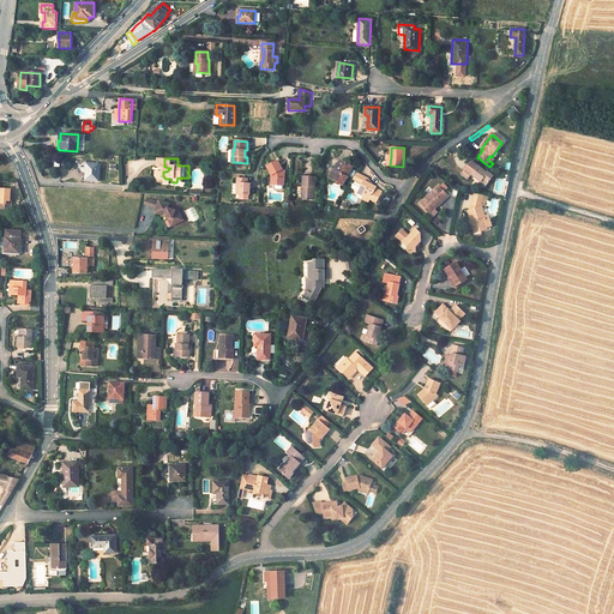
[(284,186),(284,174),(282,173),(282,170),(277,161),(268,167),(272,175),(275,174),(275,185),(275,188),(276,190),(282,190),(282,186),(284,186)]
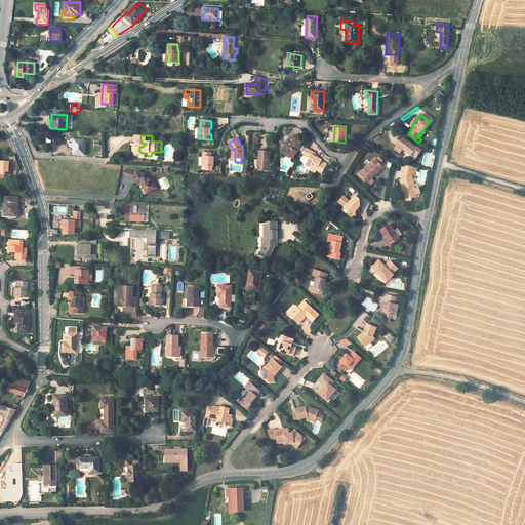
[(301,143),(291,137),(286,146),(285,146),(281,152),(293,158),(301,143)]
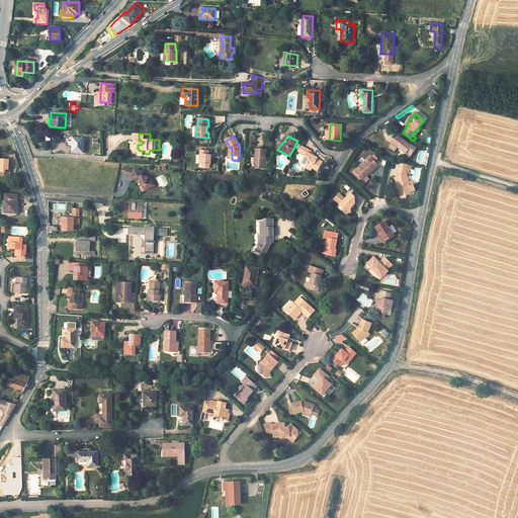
[(84,139),(74,138),(73,147),(73,152),(84,153),(84,139)]
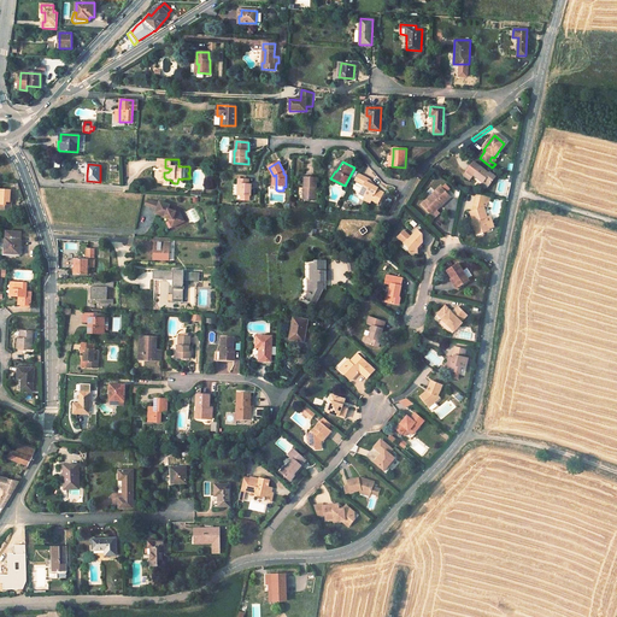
[(488,174),(475,164),(472,168),(470,165),(466,171),(468,172),(464,176),(471,181),(475,176),(485,183),(483,184),(488,188),(495,178),(491,175),(491,176),(488,174)]
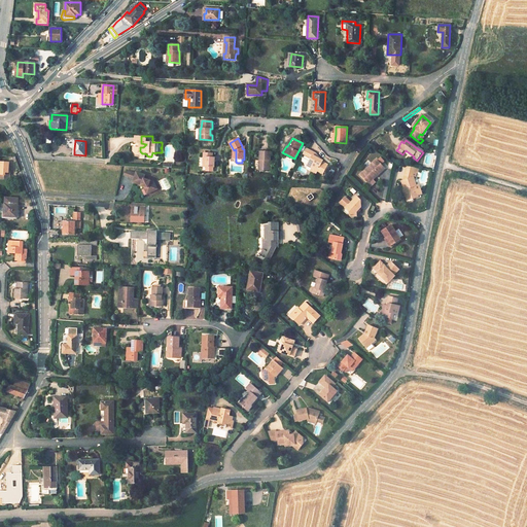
[(316,153),(310,150),(307,155),(311,159),(308,166),(312,168),(318,171),(323,174),(327,165),(322,162),(322,161),(319,159),(316,157),(317,155),(316,153)]
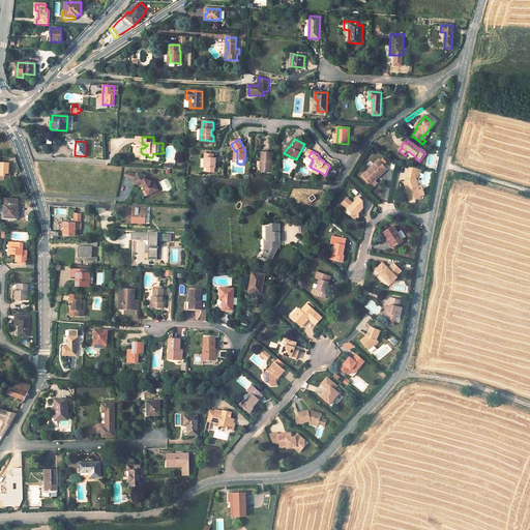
[(272,153),(261,152),(261,162),(262,162),(262,172),(270,172),(271,162),(272,153)]
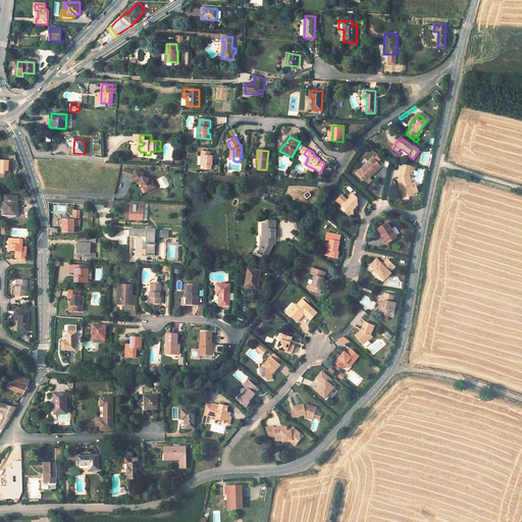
[(429,166),(432,154),(422,151),(419,164),(429,166)]
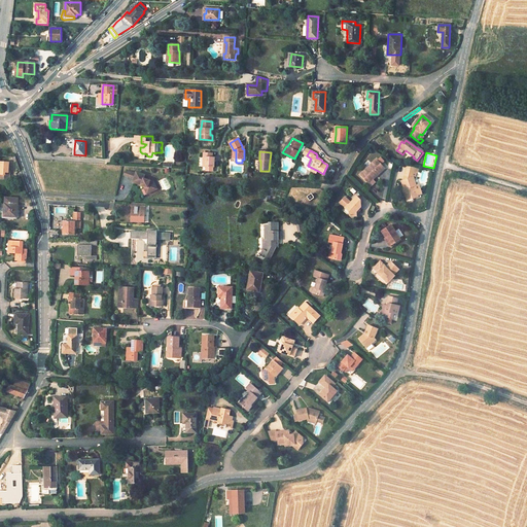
[(212,153),(204,153),(203,167),(206,167),(206,171),(213,172),(213,167),(214,167),(214,159),(212,157),(212,153)]
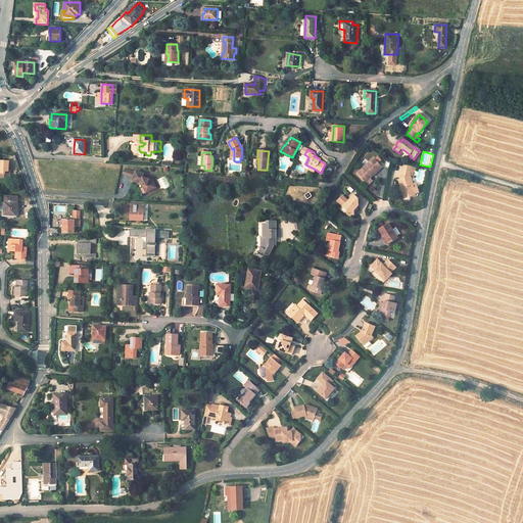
[(373,158),(357,174),(365,182),(368,178),(372,175),(373,177),(382,168),(373,158)]
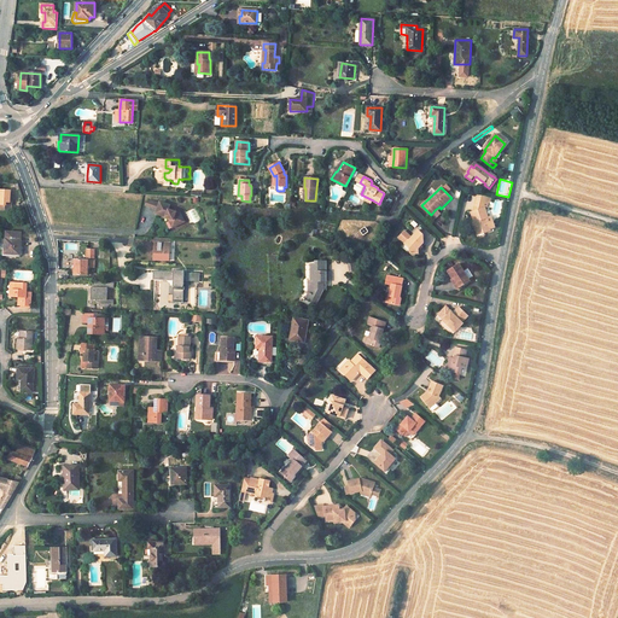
[(0,197),(1,198),(0,209),(12,210),(13,202),(11,202),(11,198),(12,192),(0,190),(0,197)]
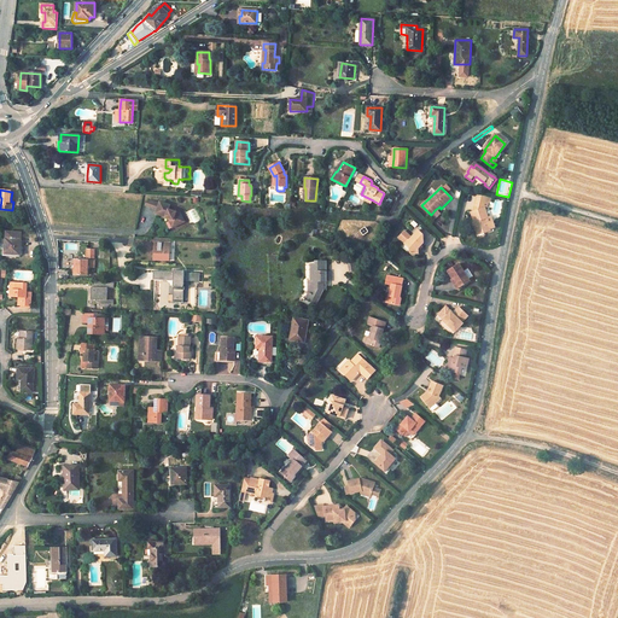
[(490,220),(485,209),(487,208),(488,204),(489,198),(478,196),(477,202),(476,210),(483,226),(487,233),(490,231),(494,232),(499,229),(493,219),(490,220)]
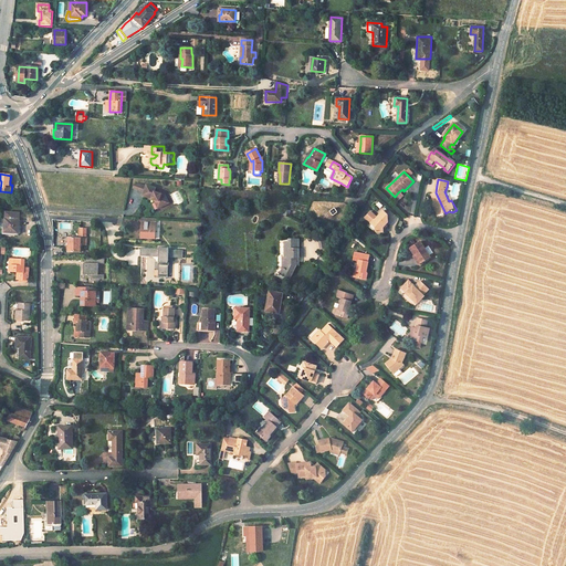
[(156,188),(146,186),(143,196),(154,200),(156,203),(159,201),(161,207),(169,203),(164,194),(161,195),(155,192),(156,188)]
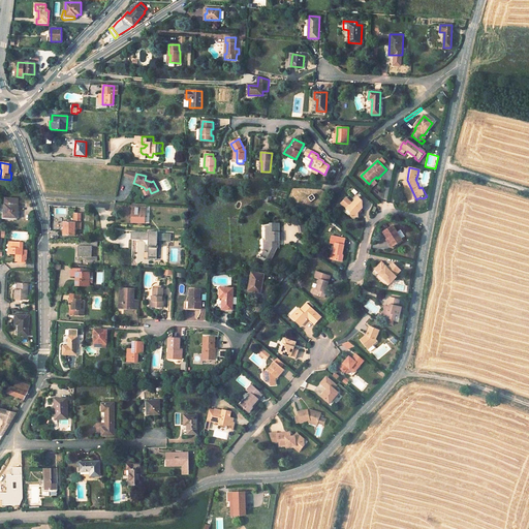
[(346,208),(350,212),(350,215),(353,218),(358,218),(358,214),(358,212),(360,210),(363,208),(363,201),(359,197),(352,204),(351,205),(350,200),(346,197),(341,203),(346,208)]
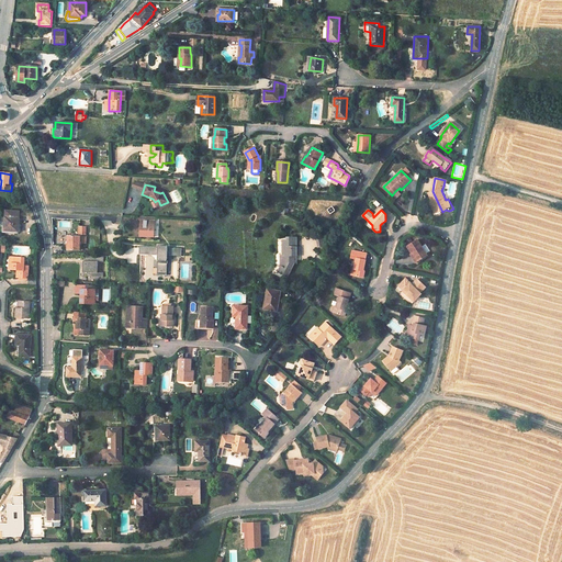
[(7,217),(6,227),(3,227),(3,234),(11,235),(11,233),(20,233),(21,225),(19,225),(19,218),(19,212),(8,212),(7,217)]
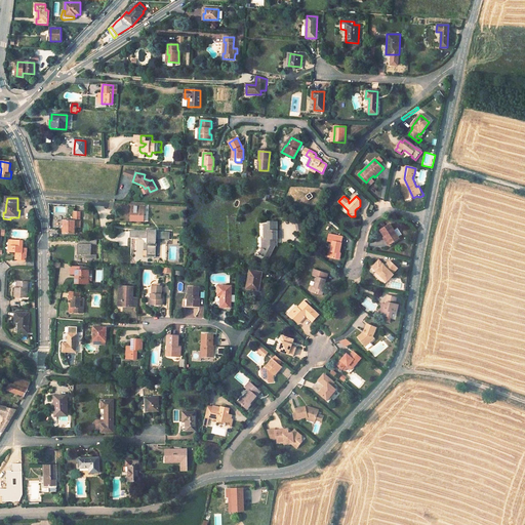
[(145,203),(131,202),(131,220),(144,221),(145,203)]
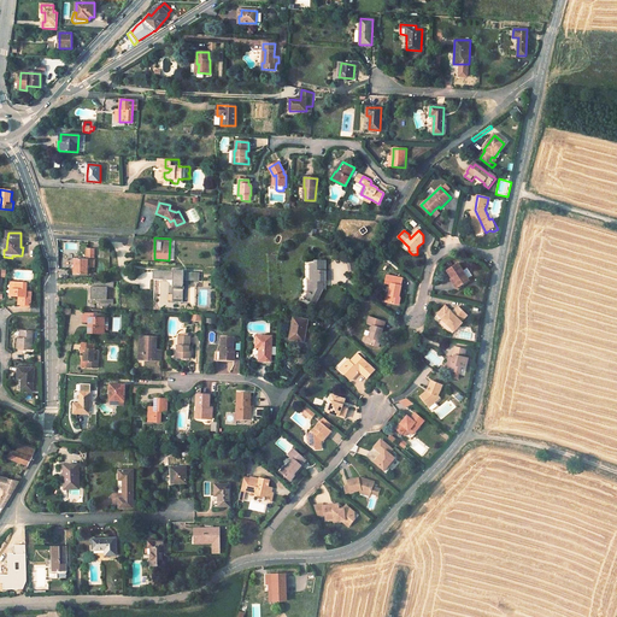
[(94,260),(75,259),(74,274),(88,275),(88,268),(94,268),(94,260)]
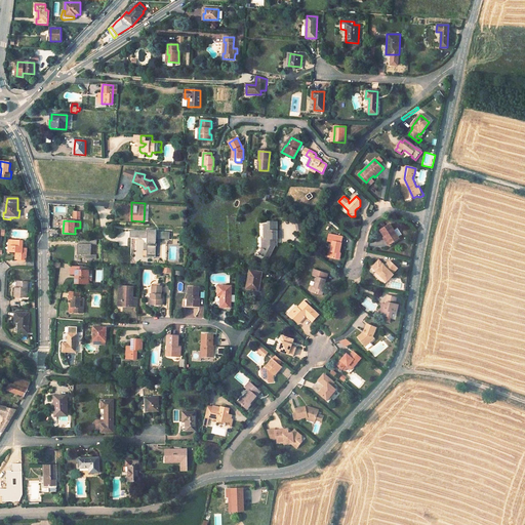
[(296,231),(304,230),(303,221),(295,223),(296,231)]
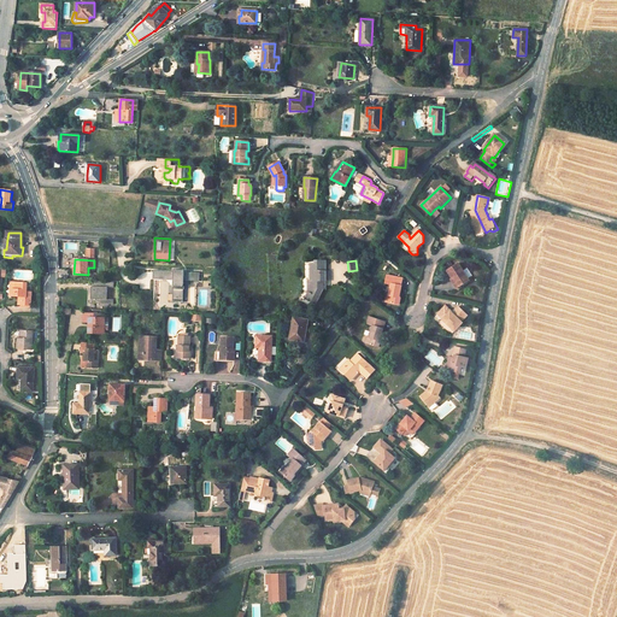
[(315,264),(310,264),(310,281),(309,281),(309,289),(306,293),(307,293),(312,295),(310,301),(317,304),(325,287),(323,287),(323,281),(325,281),(329,281),(329,271),(325,271),(325,262),(315,262),(315,264)]
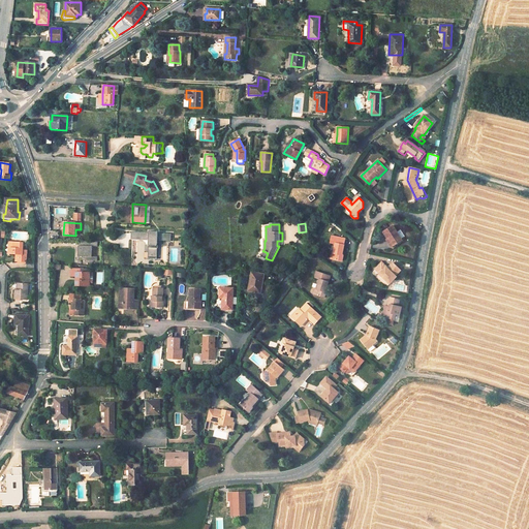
[(383,234),(390,242),(391,241),(396,248),(404,242),(394,226),(383,234)]
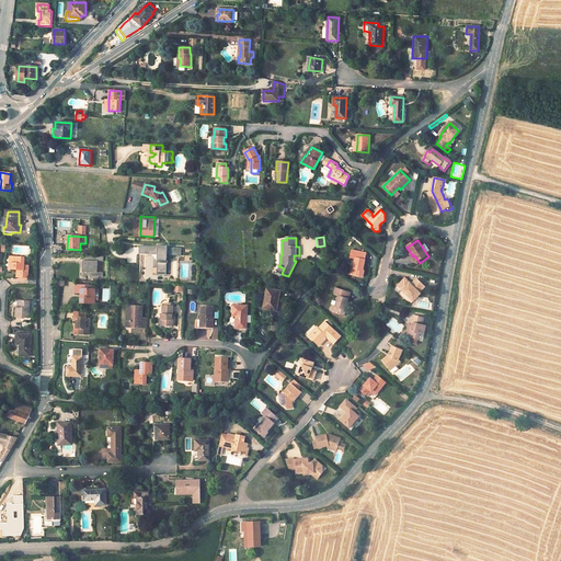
[(167,261),(167,255),(174,255),(175,248),(168,248),(168,245),(158,245),(158,247),(139,247),(139,254),(158,255),(157,274),(167,275),(167,263),(168,263),(168,261),(167,261)]
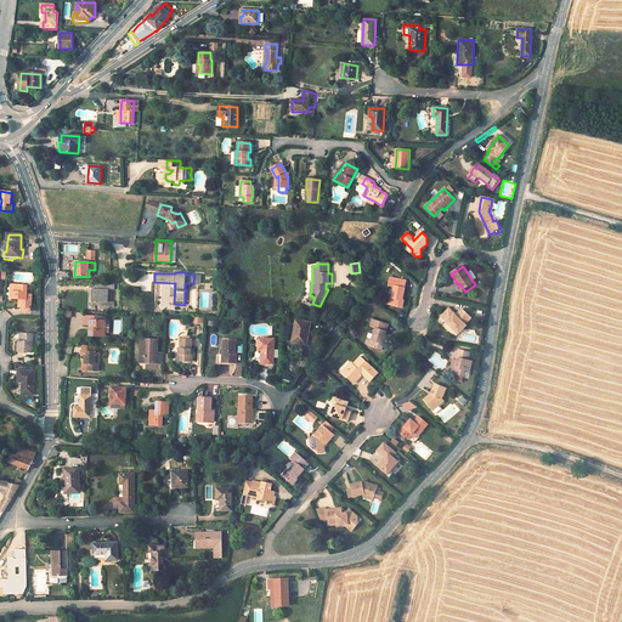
[(403,300),(407,282),(395,280),(394,287),(395,287),(394,298),(391,298),(390,304),(403,307),(405,300),(403,300)]
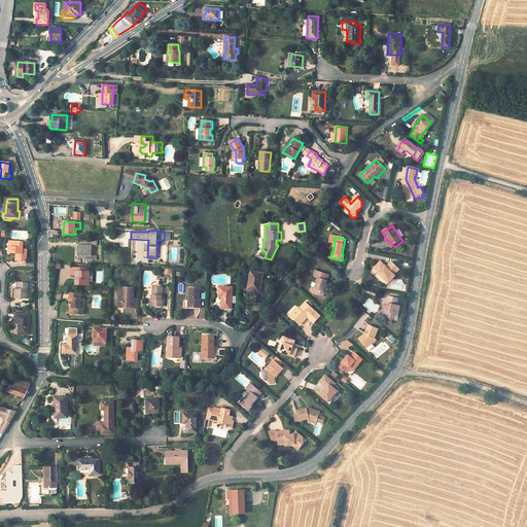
[(90,266),(90,260),(97,260),(97,255),(92,255),(93,246),(98,246),(98,241),(79,240),(79,245),(78,245),(77,265),(90,266)]
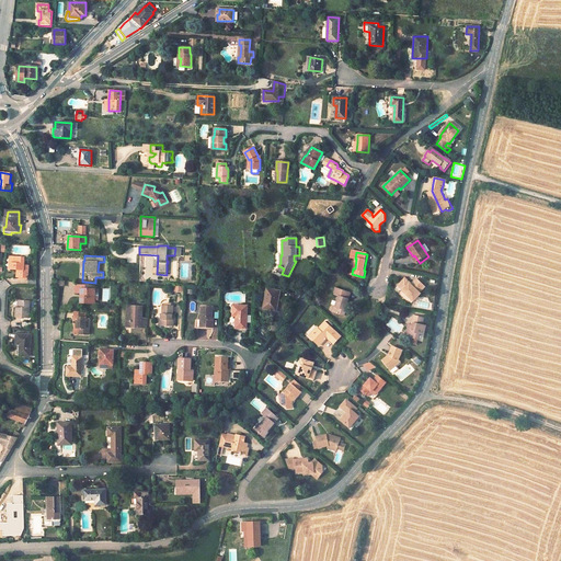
[(21,259),(12,258),(11,264),(10,264),(10,270),(14,271),(16,271),(16,277),(24,277),(24,266),(22,266),(21,265),(21,259)]
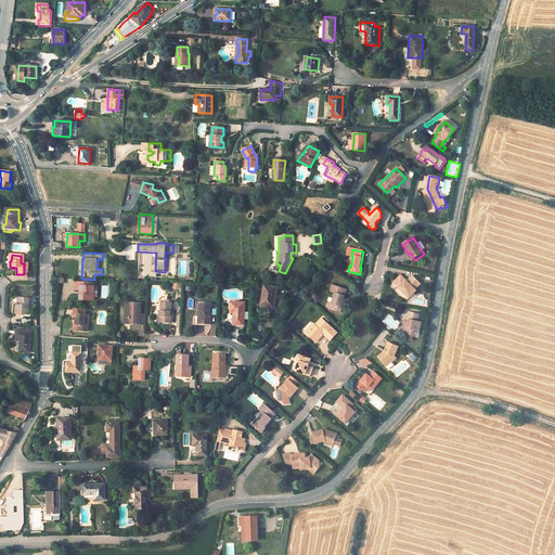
[(407,282),(401,276),(395,283),(399,287),(398,288),(396,292),(396,293),(404,301),(407,301),(410,299),(416,292),(415,291),(421,285),(413,276),(407,282)]
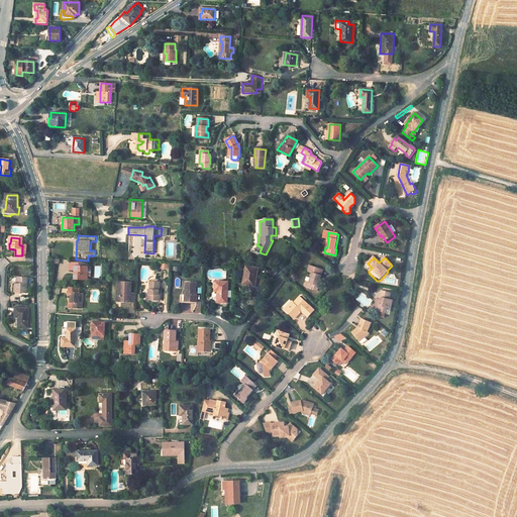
[(82,263),(70,263),(70,271),(75,271),(74,280),(83,280),(83,277),(87,277),(88,267),(87,267),(87,264),(82,263)]
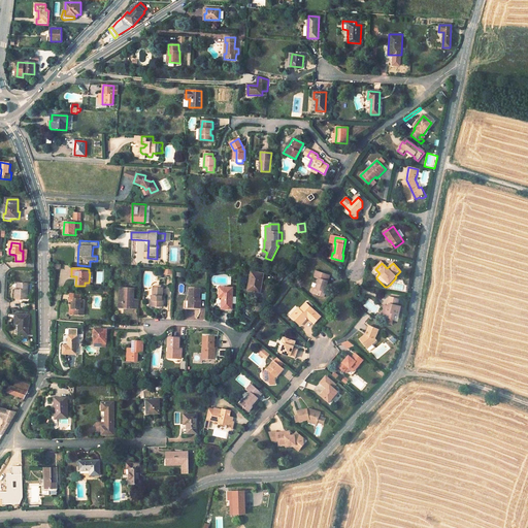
[(263,274),(251,272),(248,291),(258,292),(259,287),(261,288),(263,274)]
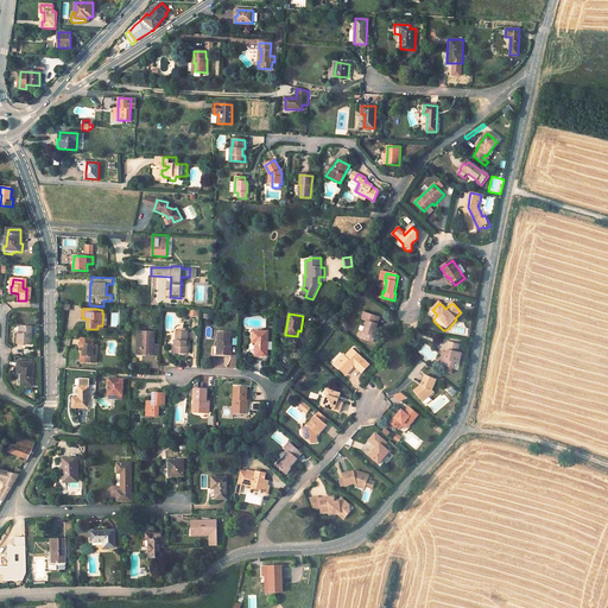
[(373,336),(380,320),(369,315),(367,323),(368,323),(365,333),(362,333),(361,340),(373,343),(375,337),(373,336)]
